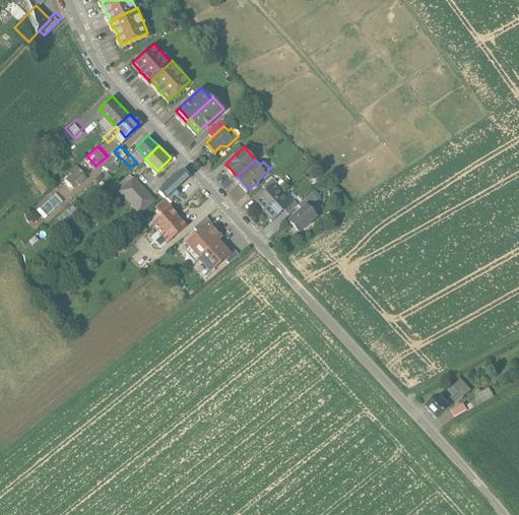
[(108,174),(112,168),(106,164),(102,170),(108,174)]
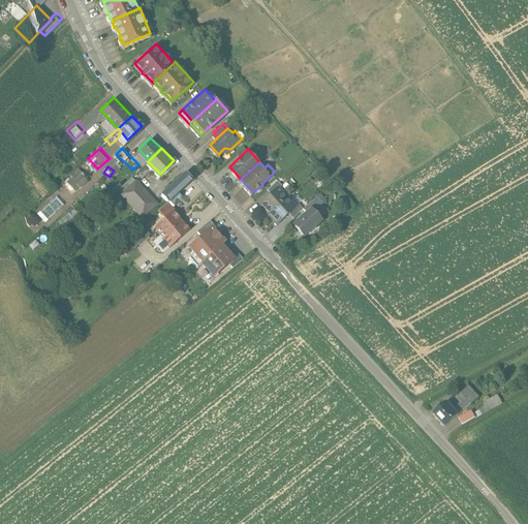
[(186,170),(162,191),(168,198),(193,176),(186,170)]
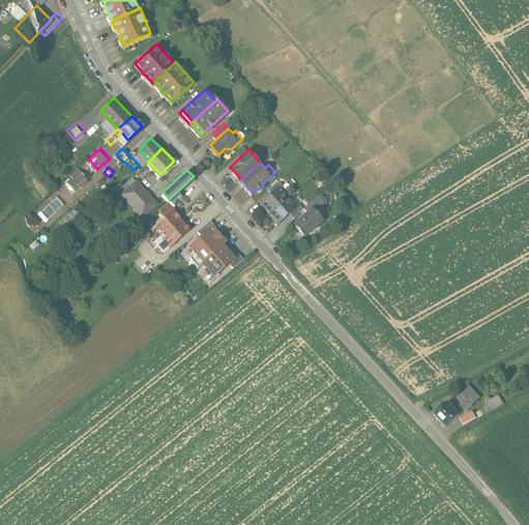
[(89,181),(81,171),(68,181),(74,186),(79,182),(82,186),(89,181)]
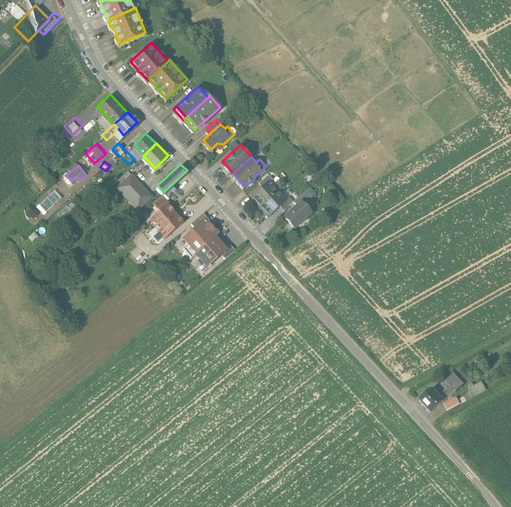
[(129,168),(115,180),(119,185),(133,172),(129,168)]
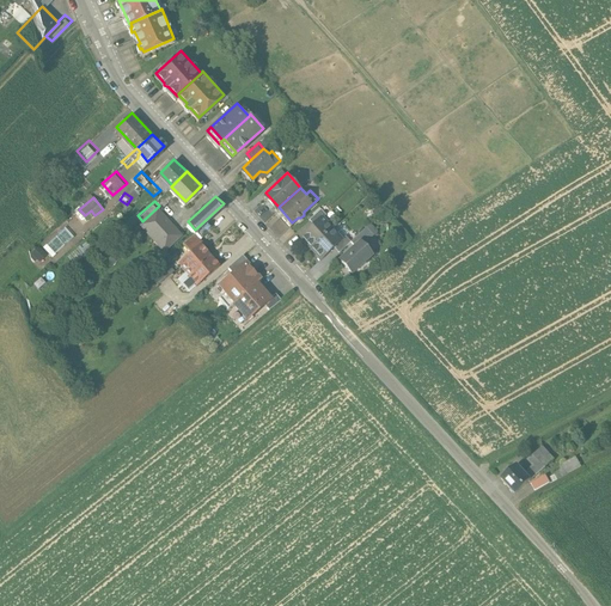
[(172,221),(159,206),(142,221),(156,236),(156,237),(159,240),(162,240),(165,245),(182,231),(176,225),(172,220),(172,221)]
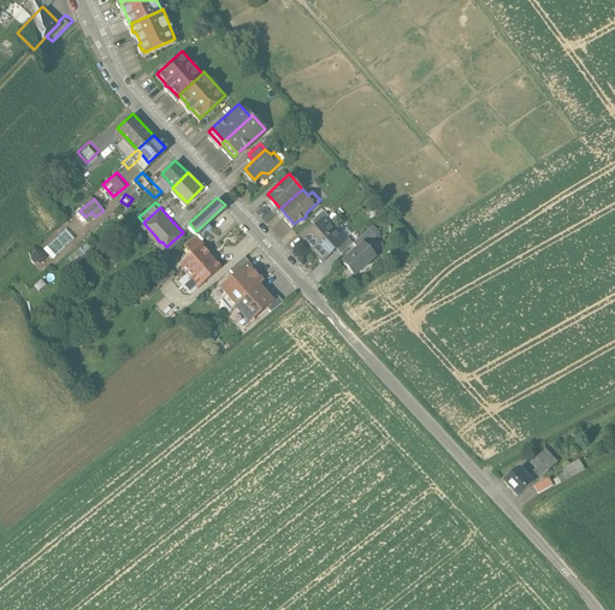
[(324,207),(312,217),(317,223),(325,215),(329,212),(324,207)]
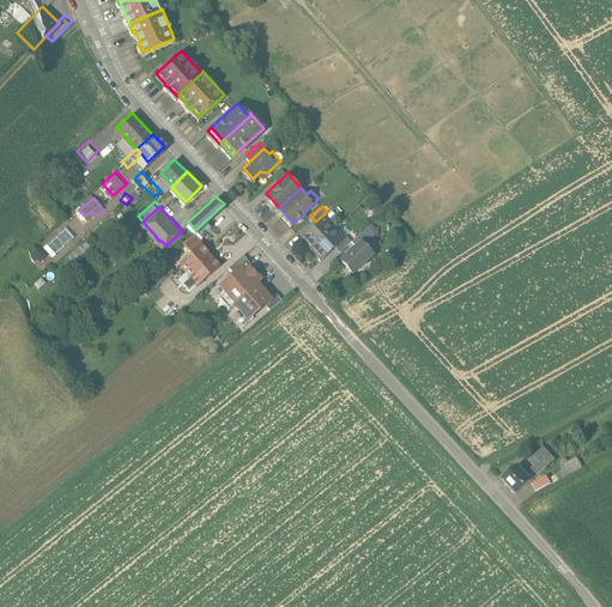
[(315,222),(302,234),(313,244),(333,225),(323,214),(315,222)]
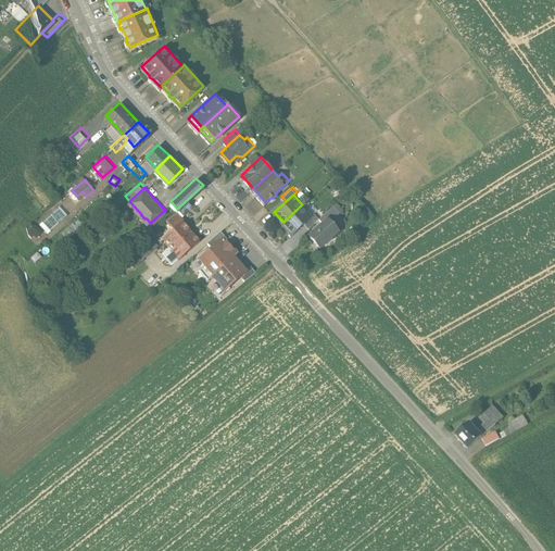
[(333,203),(319,216),(324,221),(328,217),(338,208),(333,203)]
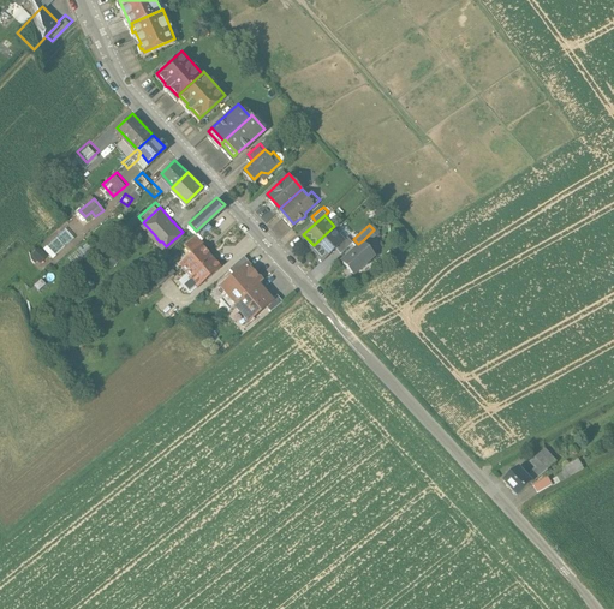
[(334,226),(314,245),(323,256),(337,244),(345,237),(344,237),(334,226)]
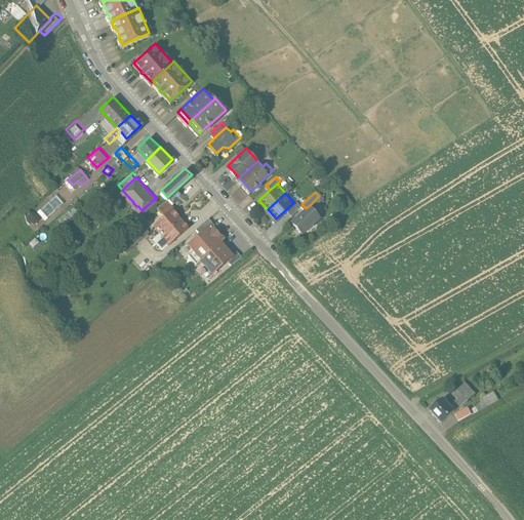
[(167,197),(158,206),(165,213),(173,206),(174,205),(167,197)]
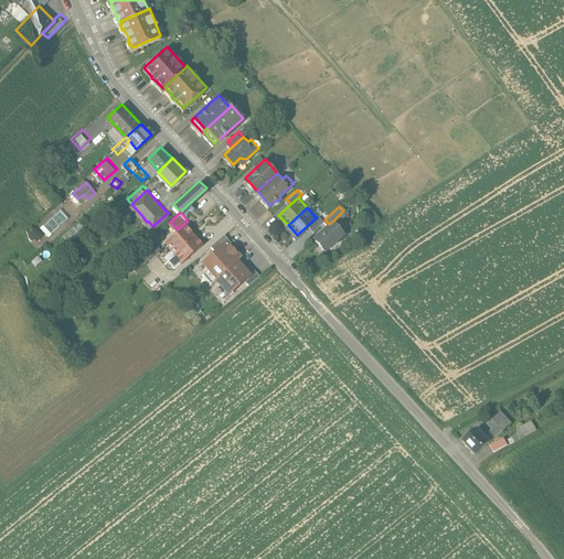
[(317,217),(309,224),(314,229),(325,219),(320,214),(316,217),(317,217)]
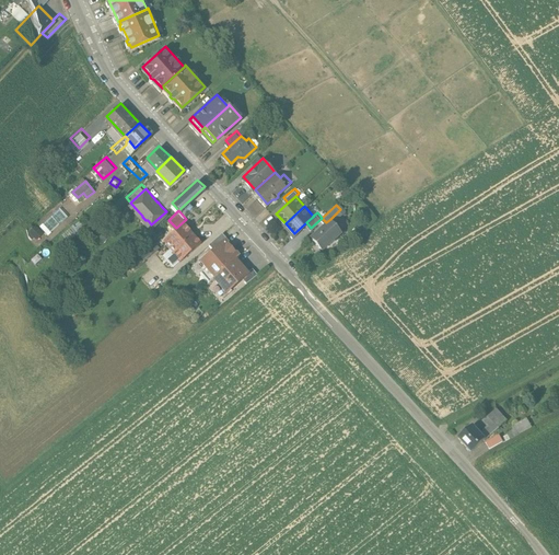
[(326,222),(312,235),(323,246),(329,240),(332,242),(336,236),(335,235),(340,230),(330,219),(326,222)]
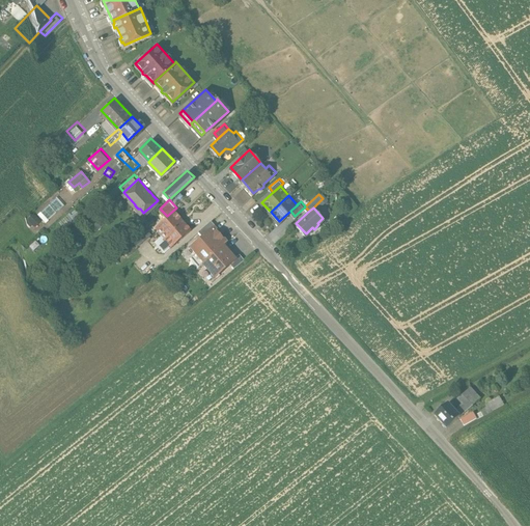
[(167,216),(157,224),(166,234),(164,237),(171,245),(191,227),(175,209),(167,216)]
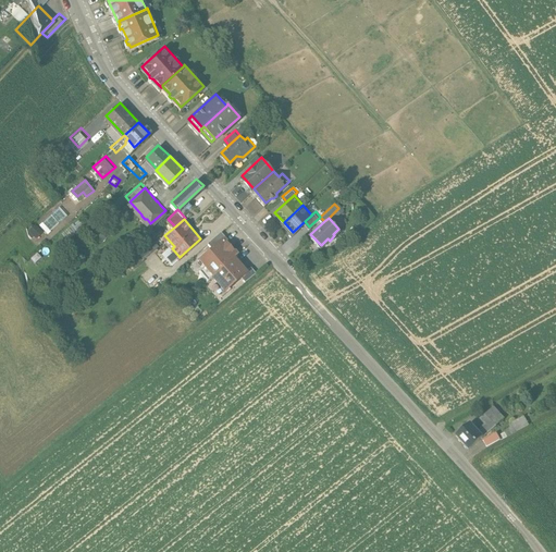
[(222,229),(209,240),(213,245),(224,235),(226,233),(222,229)]
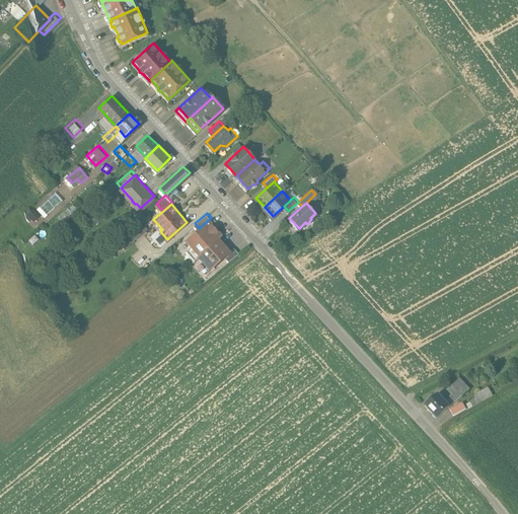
[(199,228),(188,238),(193,244),(187,249),(194,259),(199,254),(219,237),(222,234),(209,219),(199,228)]
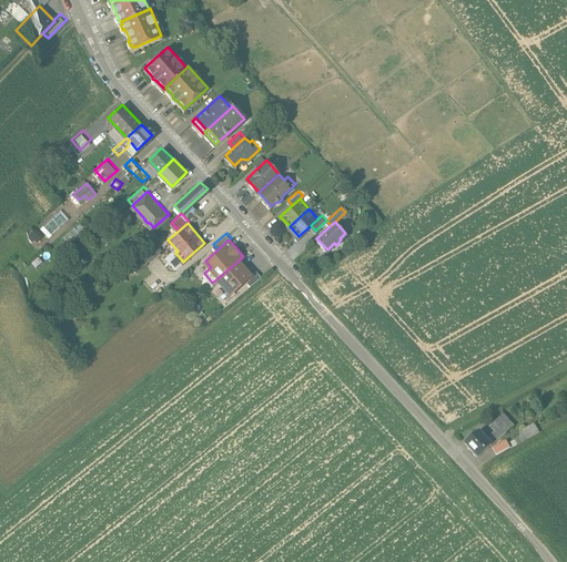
[(240,259),(218,278),(230,292),(241,282),(241,283),(246,278),(252,274),(251,273),(240,259)]
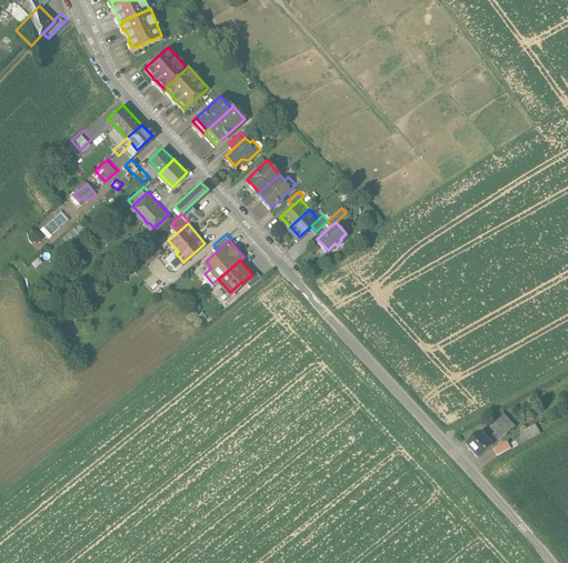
[(257,269),(251,273),(252,274),(247,279),(251,284),(262,274),(257,269)]
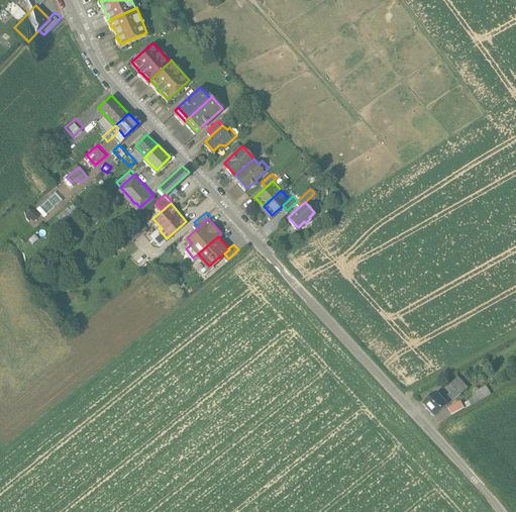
[(461,391),(451,380),(446,385),(452,390),(444,397),(449,401),(461,391)]
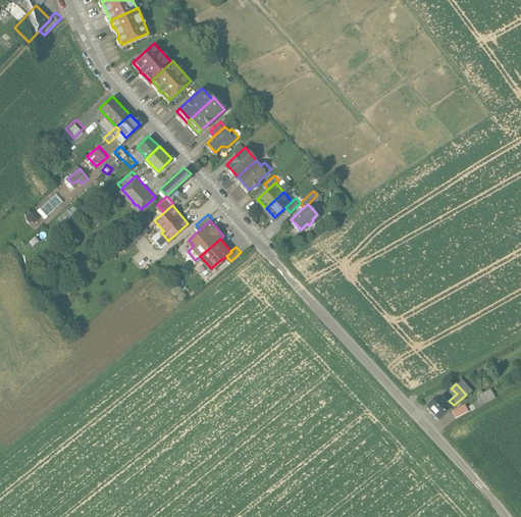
[(476,402),(498,394),(495,384),(478,391),(480,397),(475,399),(476,402)]
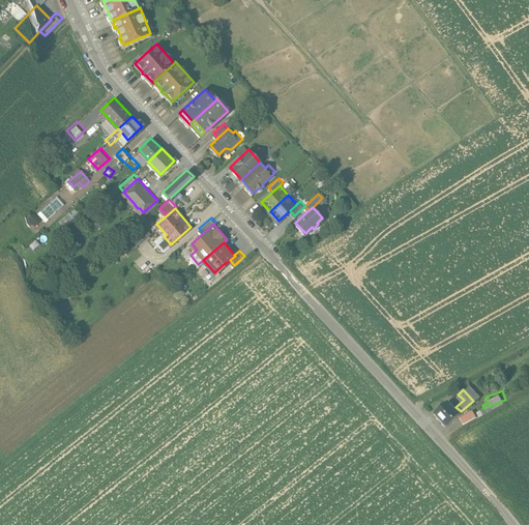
[(456,407),(448,399),(436,410),(447,423),(461,411),(456,407)]
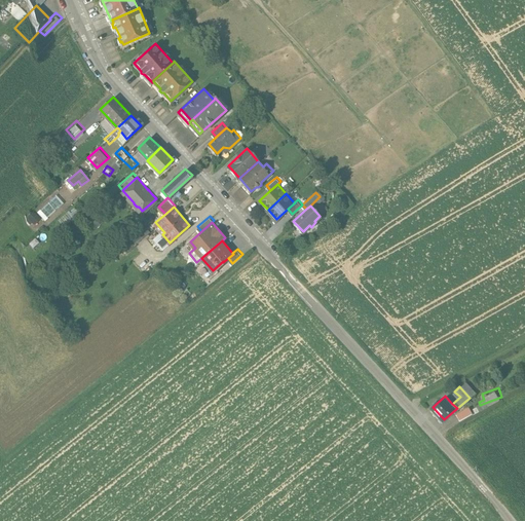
[(470,405),(457,411),(460,417),(474,411),(470,405)]
